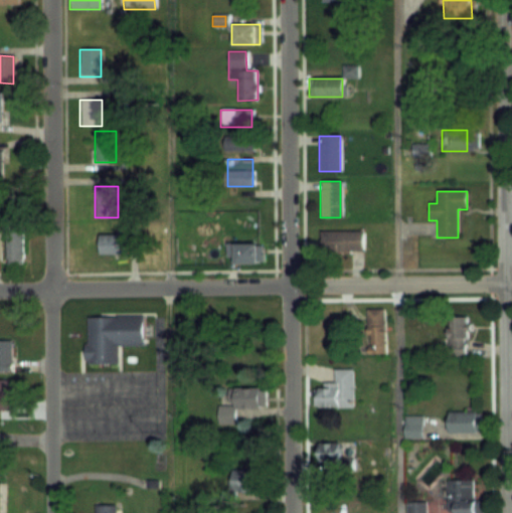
[(21,223),(4,223),(4,265),(21,265),(21,223)]
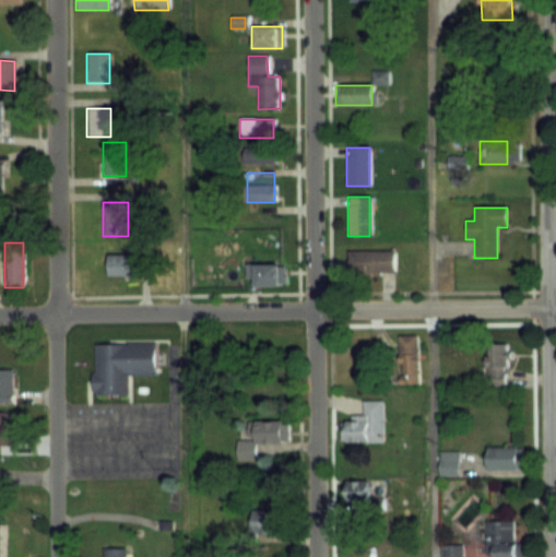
[(392,252),(349,252),(349,274),(392,274),(392,252)]
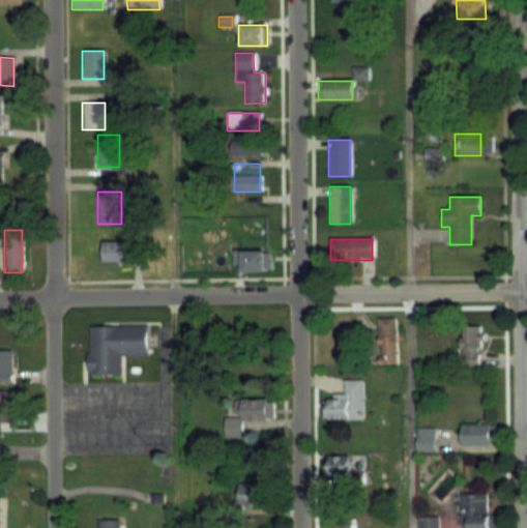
[(103,262),(129,262),(129,242),(103,242),(103,262)]
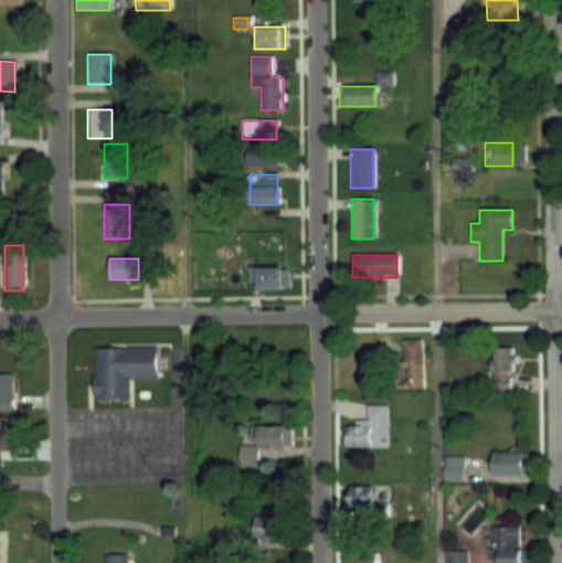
[(287,268),(248,268),(248,282),(256,282),(256,290),(287,290),(287,268)]
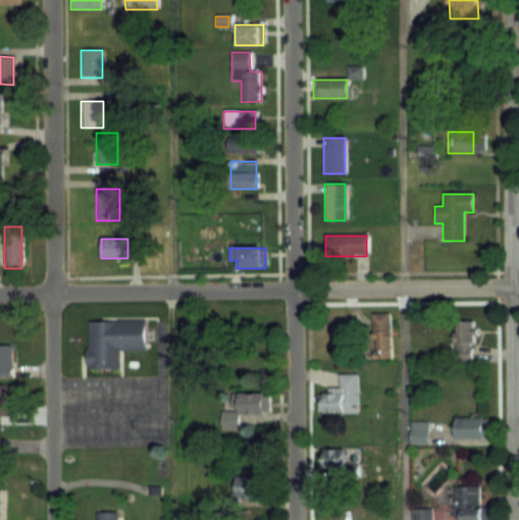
[(388,313),(372,313),(372,359),(388,359),(388,313)]
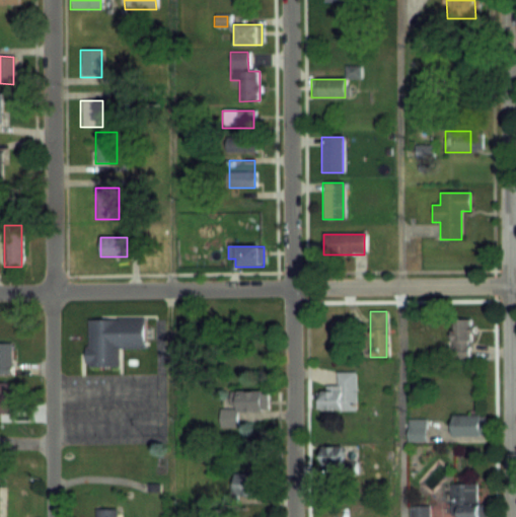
[(140,317),(140,348),(114,348),(114,366),(83,366),(83,363),(80,363),(80,346),(83,346),(83,317),(140,317)]
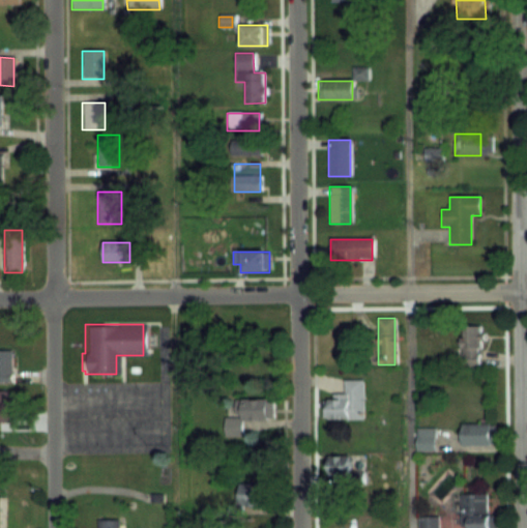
[(460,365),(480,365),(480,327),(460,327),(460,365)]
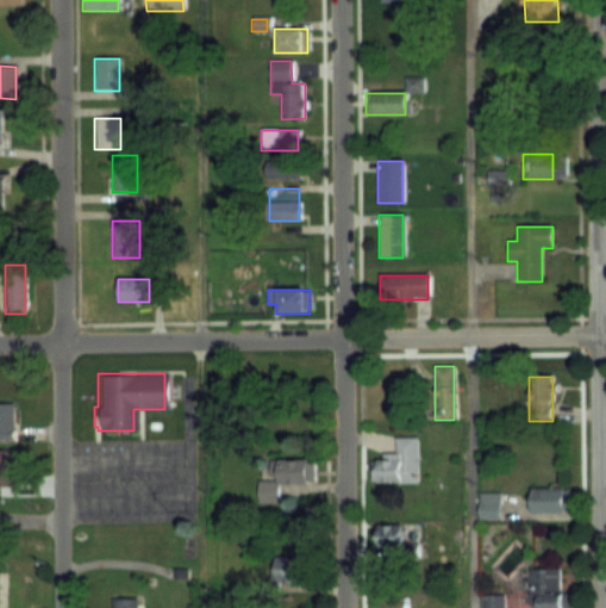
[(0,441),(13,441),(13,404),(0,403),(0,441)]
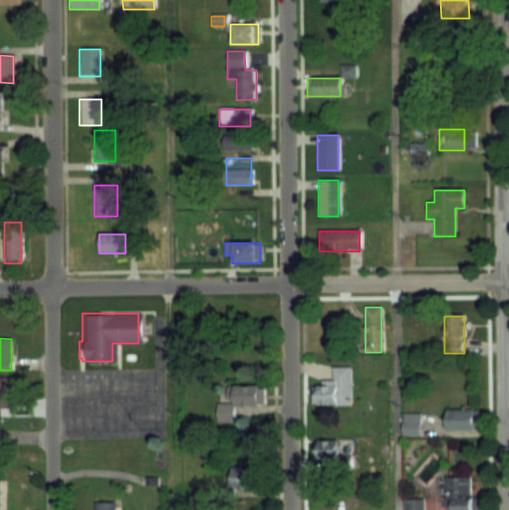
[(349,406),(349,367),(330,367),(330,380),(319,380),(319,388),(312,388),(312,406),(349,406)]
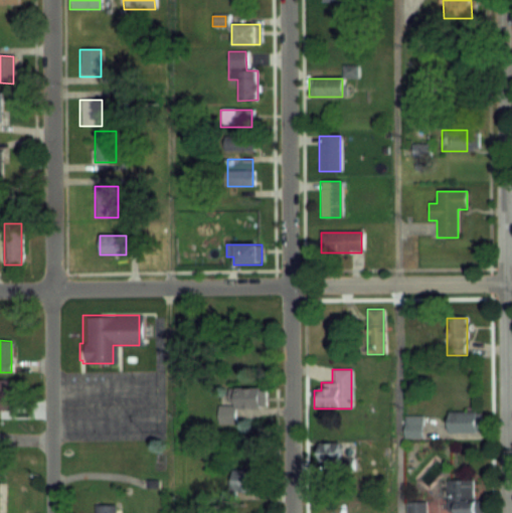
[(0,413),(11,413),(11,380),(0,380),(0,413)]
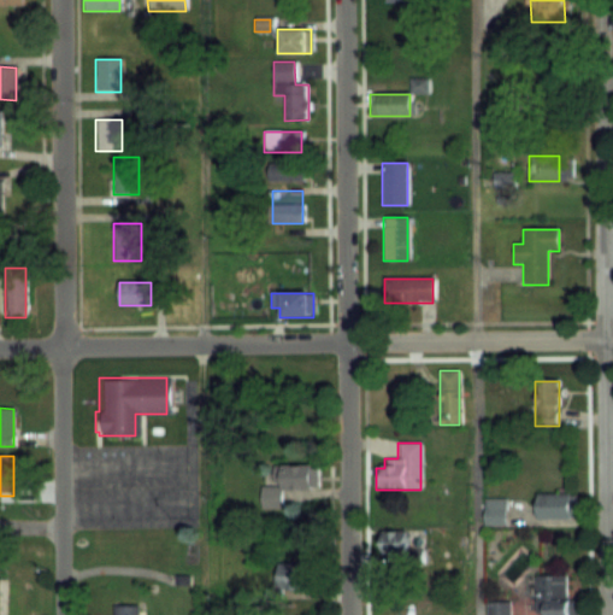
[(281,493),(312,493),(312,468),(276,467),(275,488),(260,487),(260,510),(281,510),(281,493)]
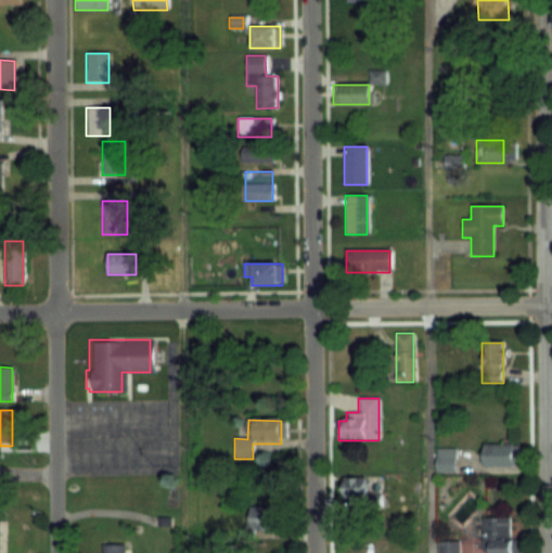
[(518,466),(518,445),(482,445),(482,466),(518,466)]
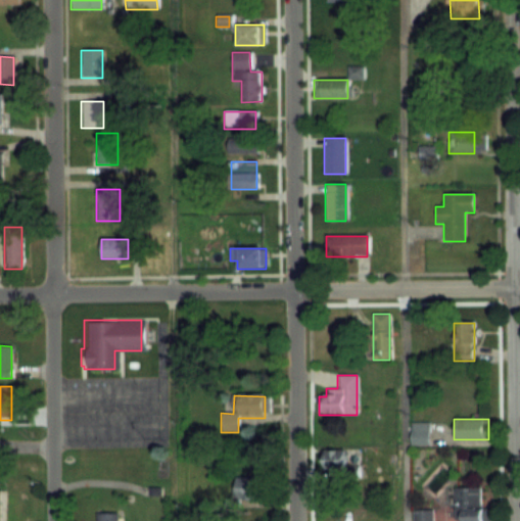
[(426,445),(426,426),(412,426),(412,445),(426,445)]
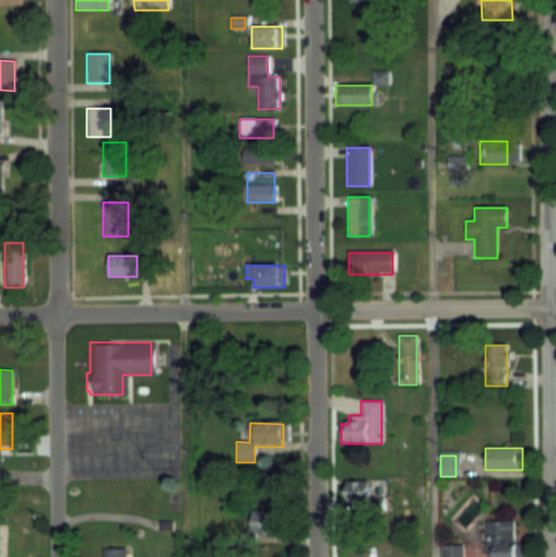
[(345,502),(368,502),(368,482),(345,482),(345,502)]
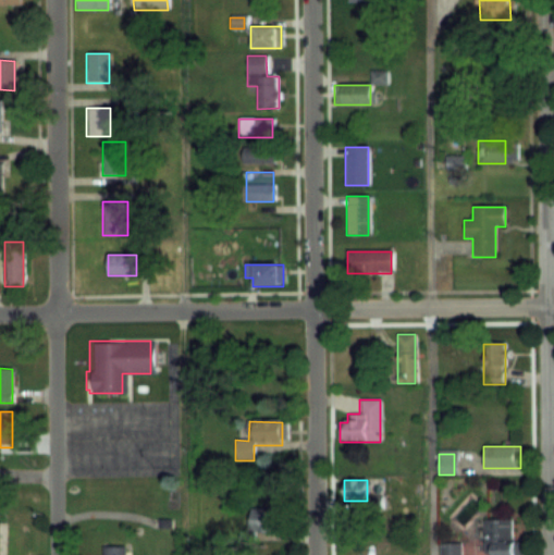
[(250,532),(286,532),(286,509),(250,509),(250,532)]
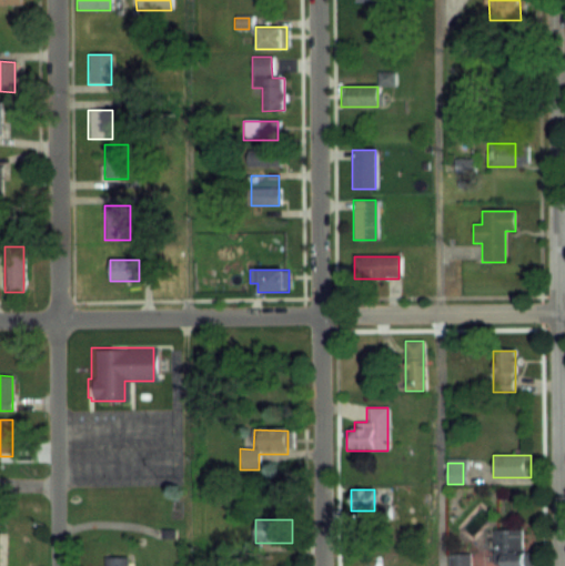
[(346,549),(369,549),(369,528),(346,528),(346,549)]
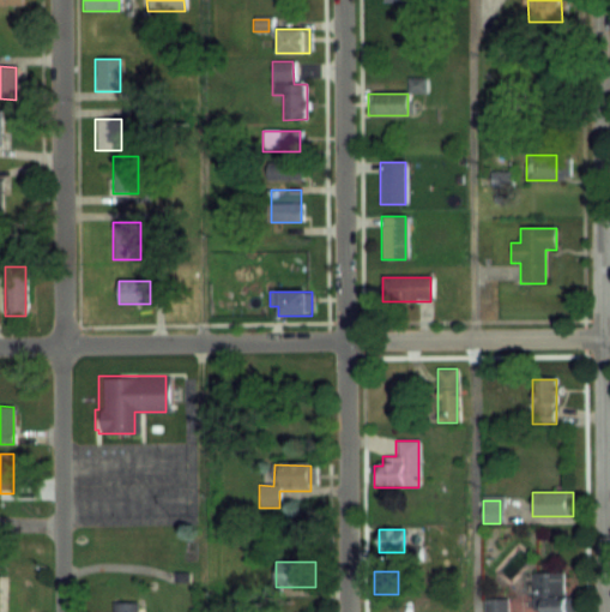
[(532,573),(532,611),(572,611),(572,595),(562,595),(562,573),(532,573)]
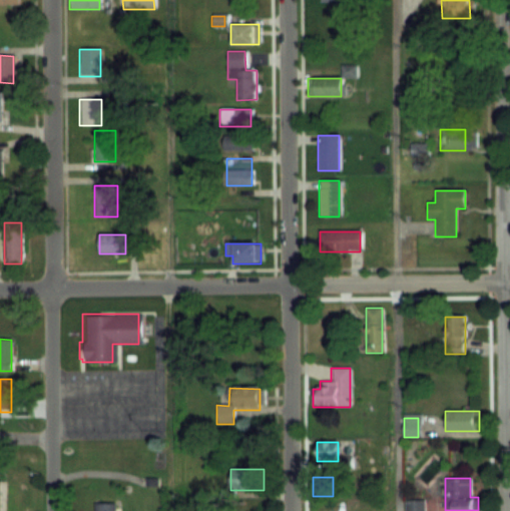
[(404,501),(403,510),(422,510),(423,501),(404,501)]
